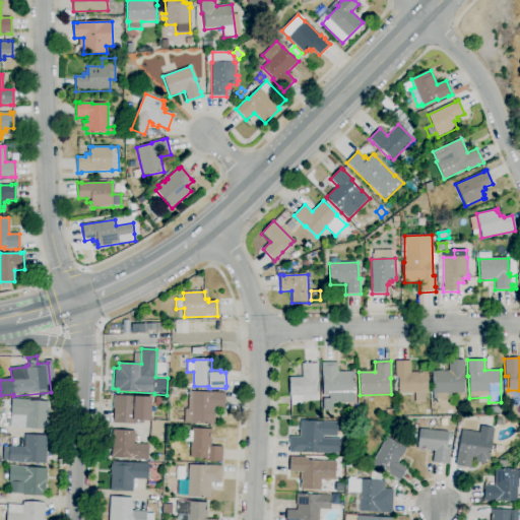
[(425,402),(414,402),(414,393),(398,394),(398,385),(395,385),(395,380),(398,380),(398,378),(395,378),(395,362),(410,361),(410,373),(427,372),(427,375),(430,375),(431,384),(428,384),(428,387),(431,387),(431,392),(428,392),(425,393),(425,402)]
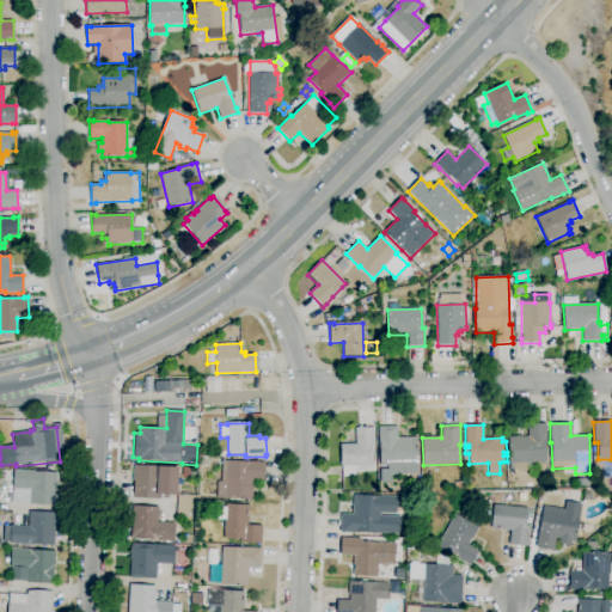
[(513,471),(513,463),(509,463),(508,436),(527,436),(527,424),(546,424),(546,463),(527,463),(527,471),(513,471)]
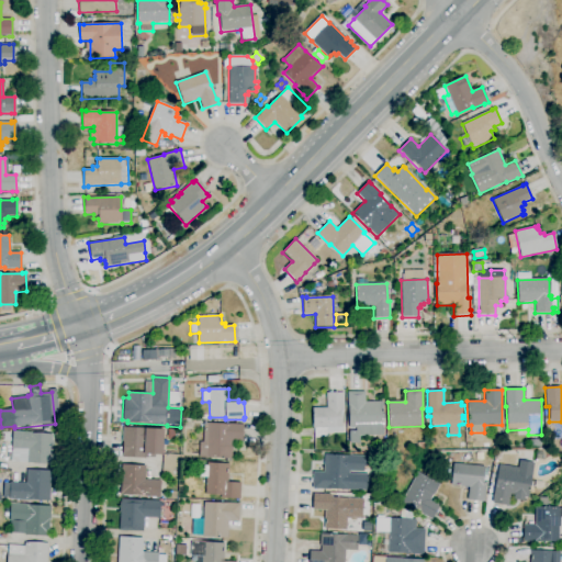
[(327,437),(314,438),(314,428),(313,428),(312,408),(326,408),(326,393),(329,393),(329,392),(333,392),(333,393),(344,392),(344,411),(343,411),(343,416),(341,416),(341,424),(341,427),(343,427),(346,427),(346,434),(327,434),(327,437)]
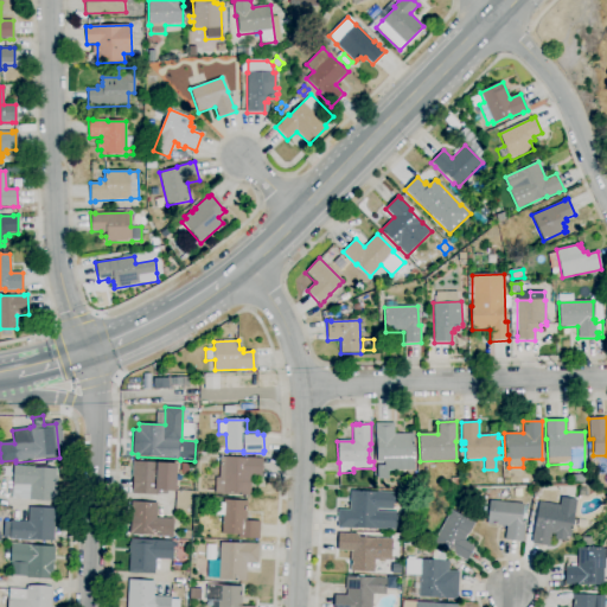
[(384,471),(384,462),(377,462),(376,438),(376,423),(394,423),(394,434),(413,434),(414,461),(413,461),(413,470),(384,471)]
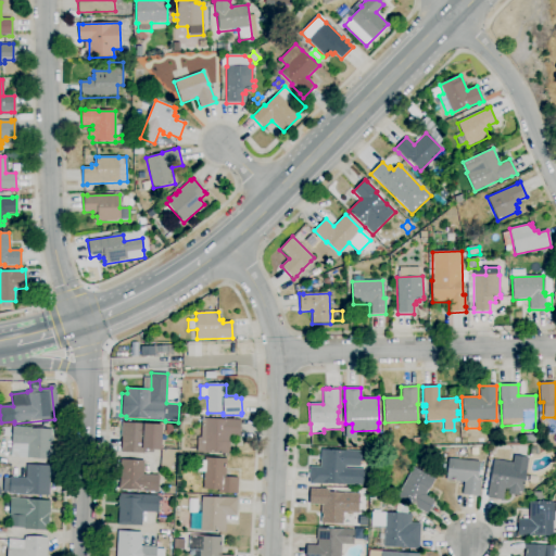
[(230,455),(197,453),(198,438),(201,438),(202,418),(226,419),(241,420),(240,437),(230,437),(229,442),(230,442),(230,455)]
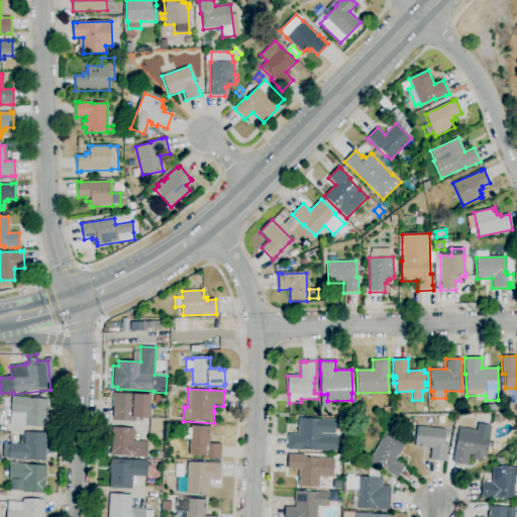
[(134,422),(112,421),(113,394),(133,394),(133,395),(150,395),(149,419),(143,419),(143,422),(134,421),(134,422)]
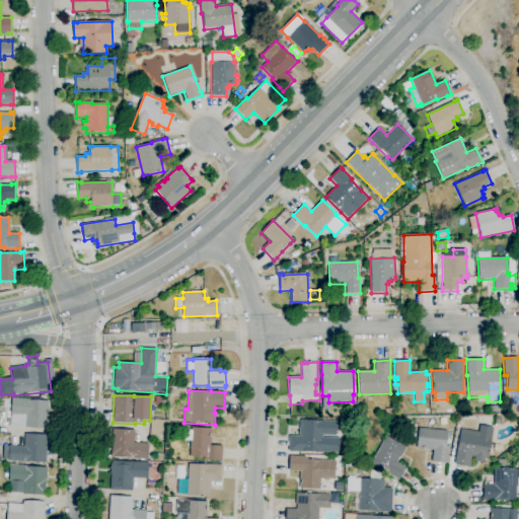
[(48,429),(25,428),(25,427),(10,426),(11,398),(34,399),(34,400),(49,401),(48,429)]
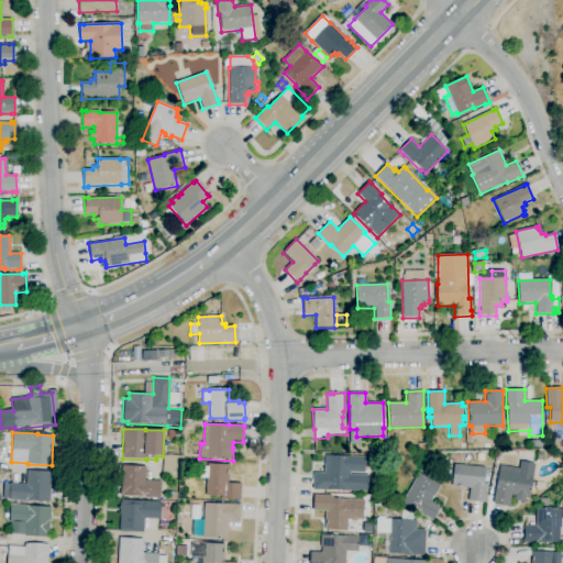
[(178,478),(163,478),(164,455),(179,456),(178,478)]
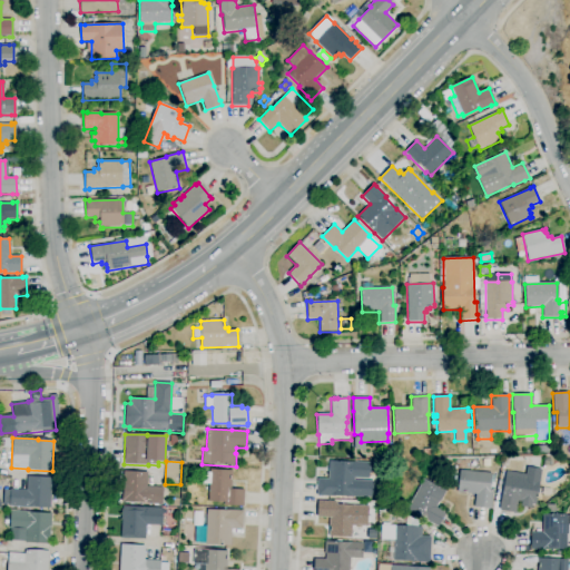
[(372,498),(353,497),(353,498),(335,497),(316,497),(317,479),(328,479),(328,461),(354,462),(370,462),(369,479),(354,478),(354,481),(373,481),(372,498)]
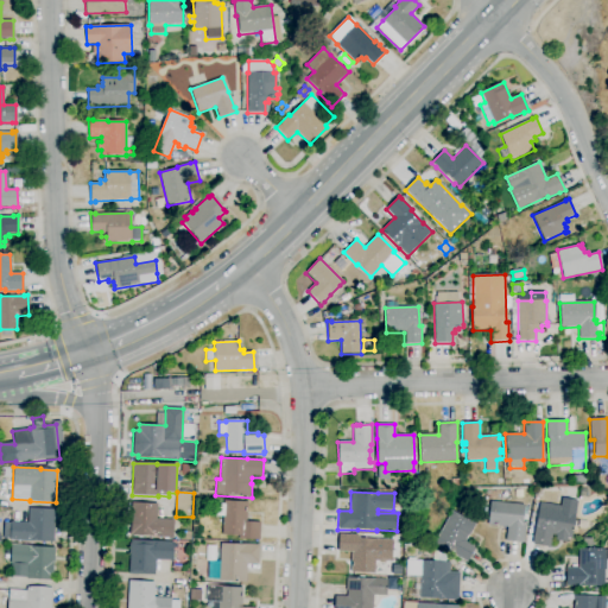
[(260,540),(239,539),(239,537),(222,536),(223,517),(214,517),(215,504),(223,505),(223,501),(247,502),(247,523),(260,523),(260,540)]
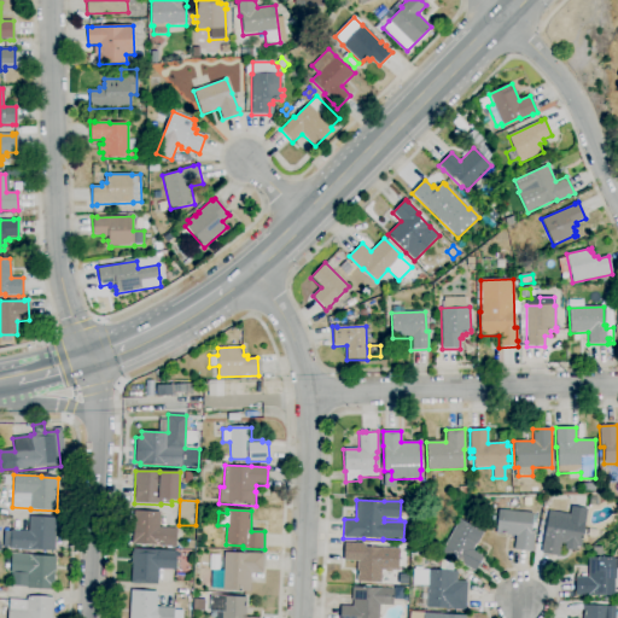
[(532,552),(514,551),(516,536),(496,535),(499,509),(534,513),(532,516),(537,516),(536,523),(532,523),(531,531),(535,532),(532,552)]
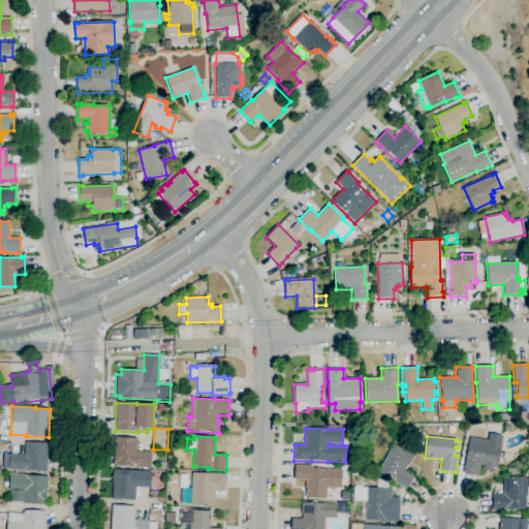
[(151,468),(112,466),(113,449),(114,449),(115,437),(137,438),(136,452),(152,453),(151,468)]
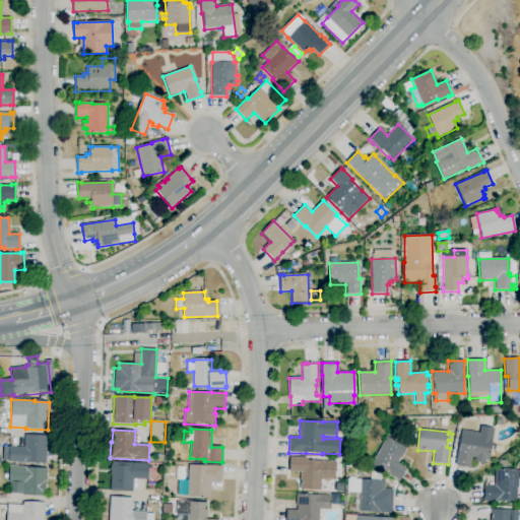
[(469,467),(457,465),(459,453),(457,453),(461,434),(493,439),(489,460),(485,460),(484,464),(474,462),(475,458),(471,458),(469,467)]
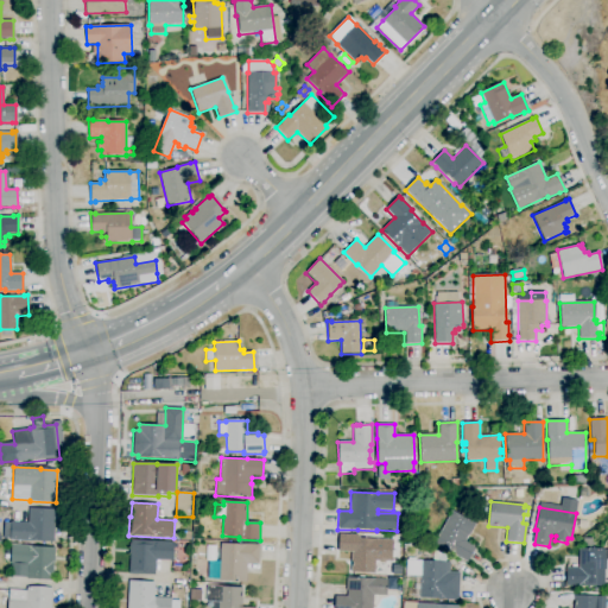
[(54,543),(10,540),(4,539),(4,524),(11,524),(11,523),(29,523),(29,508),(55,510),(54,527),(55,527),(55,540),(54,540),(54,543)]
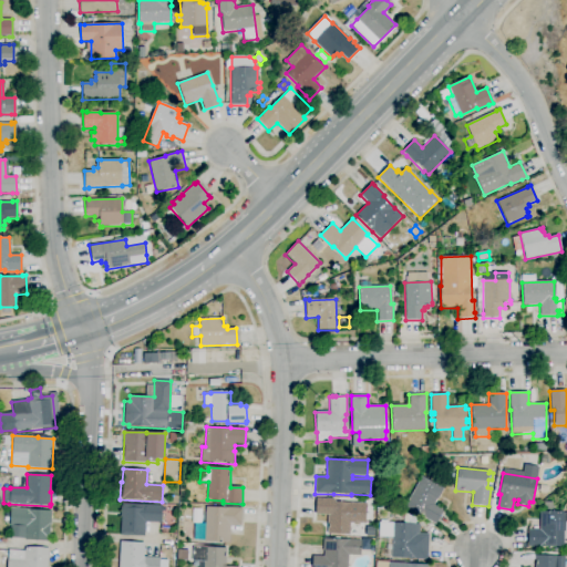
[(435,525),(404,507),(421,476),(444,488),(437,500),(437,498),(434,504),(444,509),(435,525)]
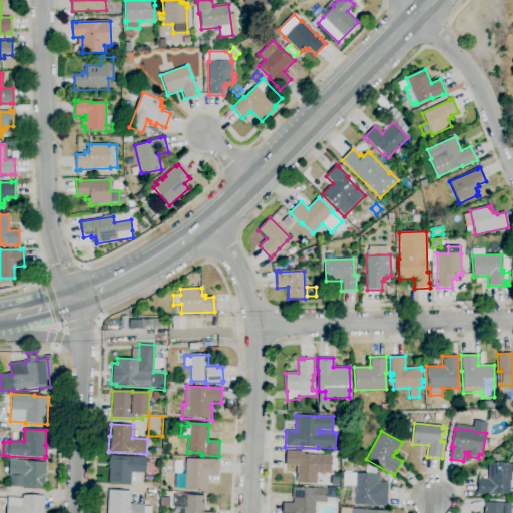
[(161,456),(153,456),(154,448),(161,449),(161,456)]
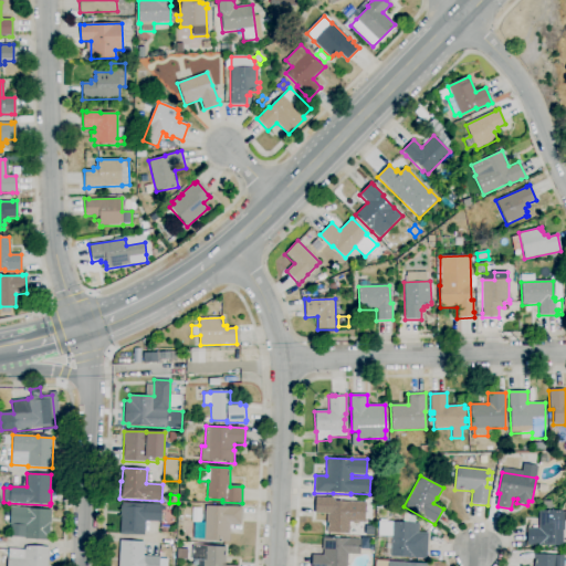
[(348,534),(326,533),(327,513),(315,513),(315,511),(314,511),(314,500),(316,500),(316,498),(333,498),(333,501),(349,502),(366,502),(365,523),(349,522),(348,534)]
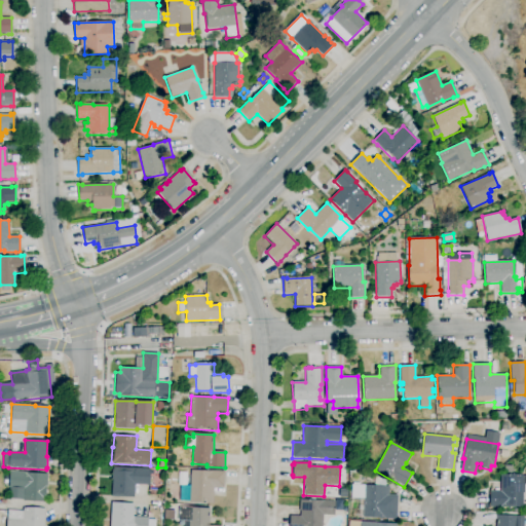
[(134,498),(111,497),(112,480),(112,471),(113,471),(113,467),(151,470),(150,486),(135,485),(134,498)]
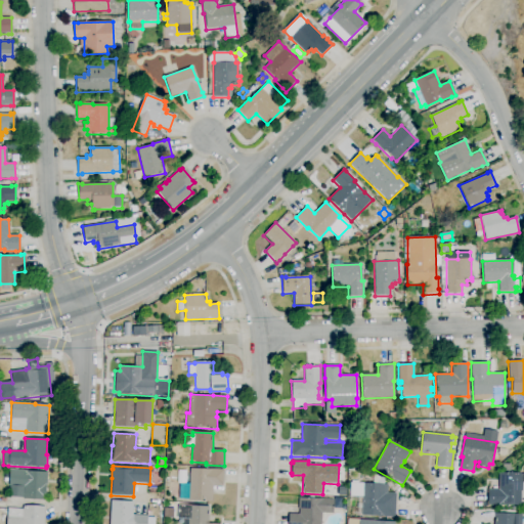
[(212,503),(188,501),(188,499),(179,499),(179,484),(177,484),(178,471),(186,471),(185,484),(189,484),(190,469),(208,470),(208,469),(223,470),(223,486),(213,486),(212,503)]
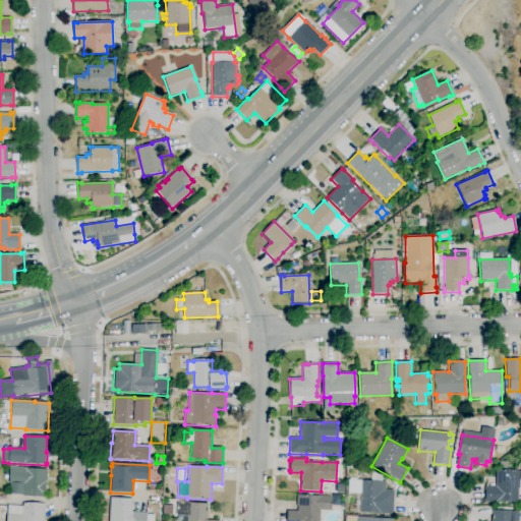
[(46,498),(23,497),(23,484),(9,483),(9,467),(27,468),(27,469),(47,469),(47,482),(46,482),(46,498)]
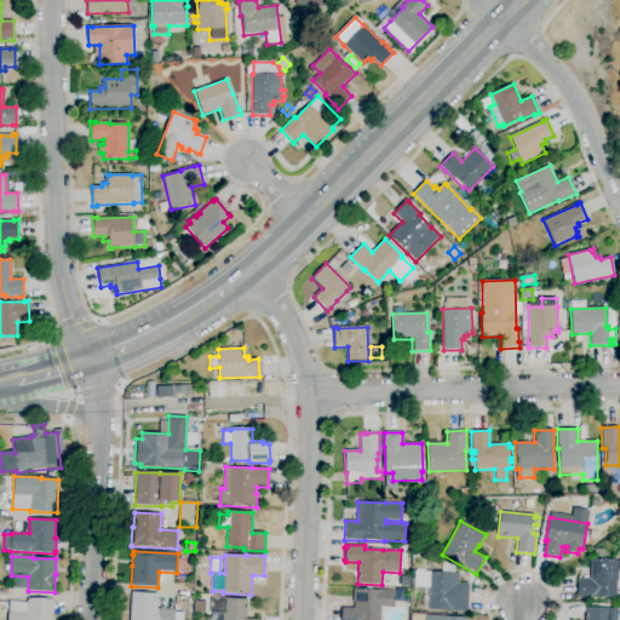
[(616,598),(578,598),(578,579),(590,579),(590,560),(618,560),(618,561),(619,561),(619,581),(616,583),(616,598)]
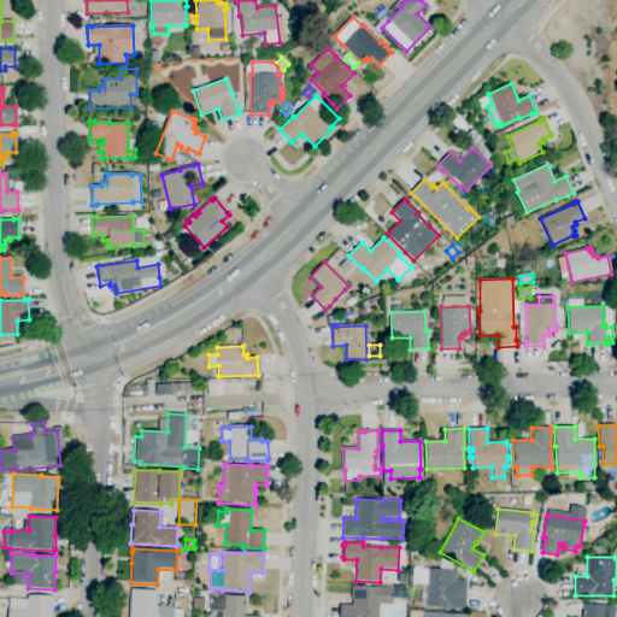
[(436,611),(429,611),(430,607),(425,607),(428,569),(456,571),(456,579),(465,579),(465,581),(466,581),(465,610),(436,609),(436,611)]
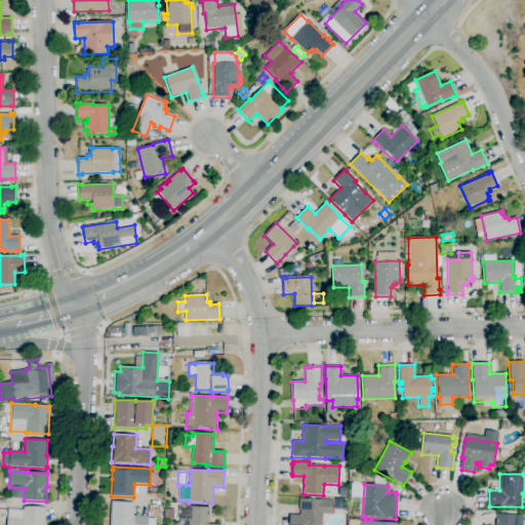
[(288,524),(289,515),(299,515),(299,510),(298,510),(299,498),(334,500),(333,515),(322,514),(321,524),(288,524)]
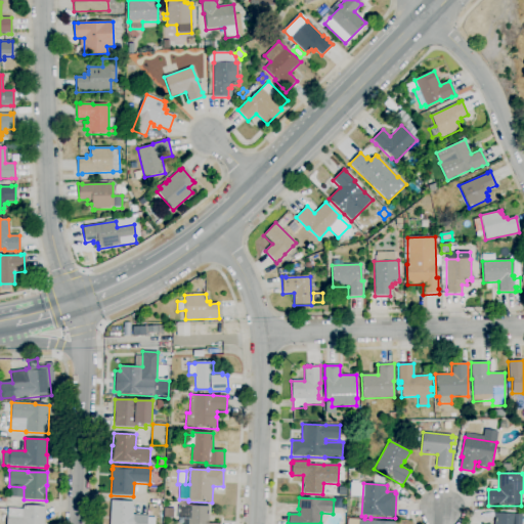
[(147,523),(110,523),(111,500),(133,501),(132,515),(147,516),(147,523)]
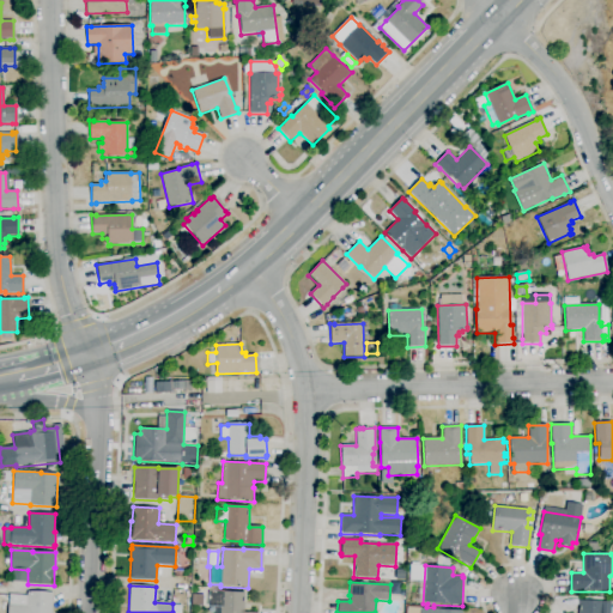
[(50,612),(7,612),(8,605),(8,595),(26,596),(26,593),(30,593),(30,592),(53,593),(50,612)]
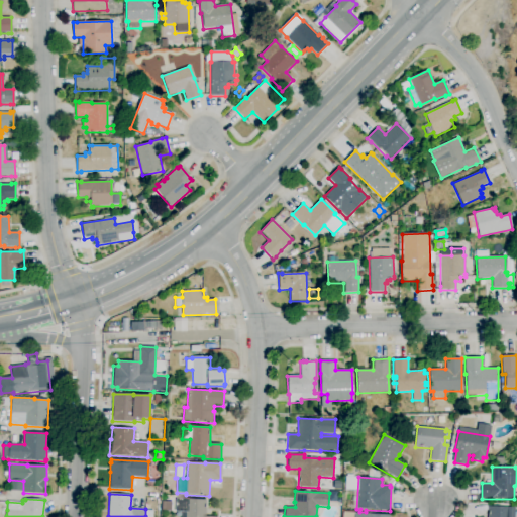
[(185,516),(185,511),(177,511),(178,499),(187,500),(187,499),(206,500),(206,516),(185,516)]
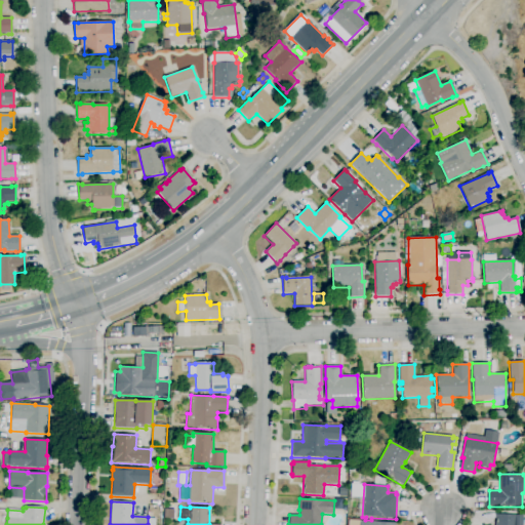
[(494,524),(495,514),(516,515),(515,524),(494,524)]
